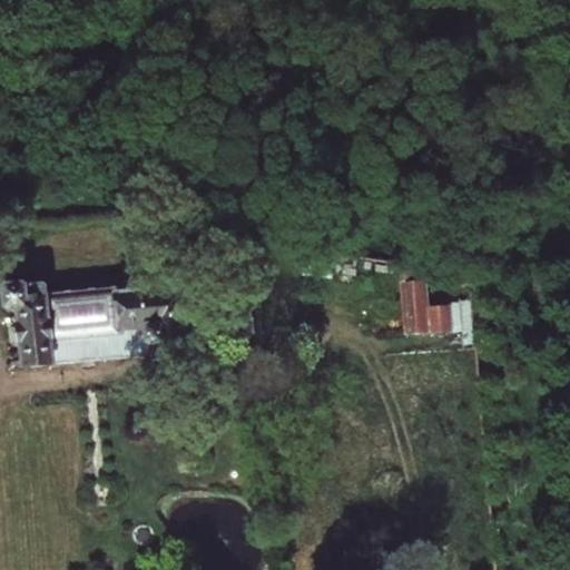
[(422,266),(397,262),(403,335),(453,331),(451,305),(429,307),(422,266)]
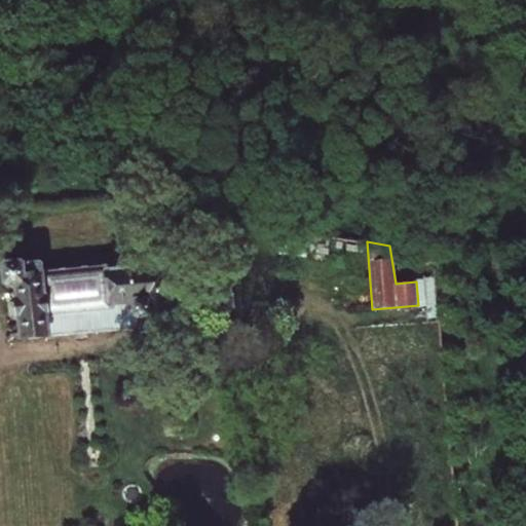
[(41,263),(4,267),(6,288),(15,287),(21,340),(140,328),(139,321),(173,317),(168,269),(146,271),(146,264),(132,265),(133,271),(108,273),(107,267),(42,273),(41,263)]
